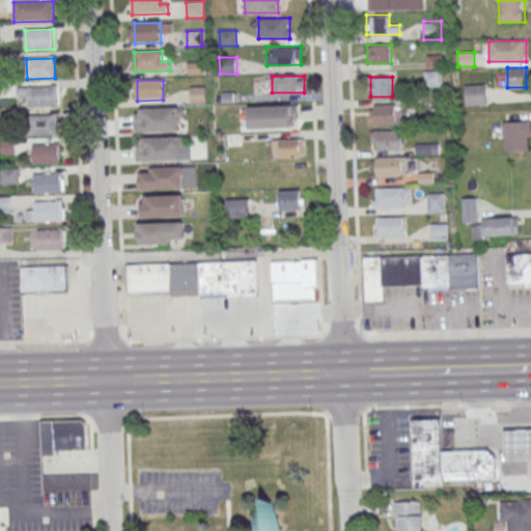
[(486,105),(486,84),(466,84),(466,105),(486,105)]
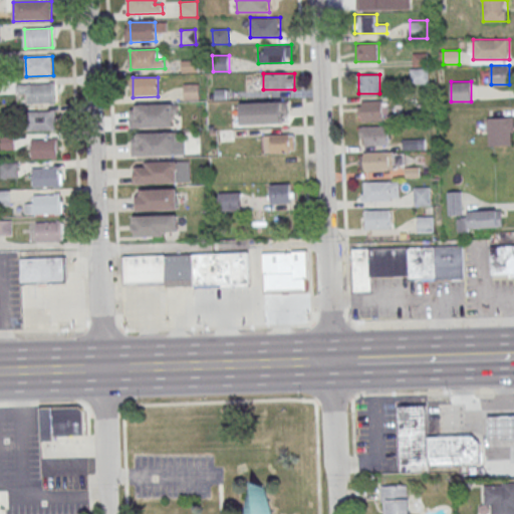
[(55,84),(55,103),(28,104),(28,85),(55,84)]
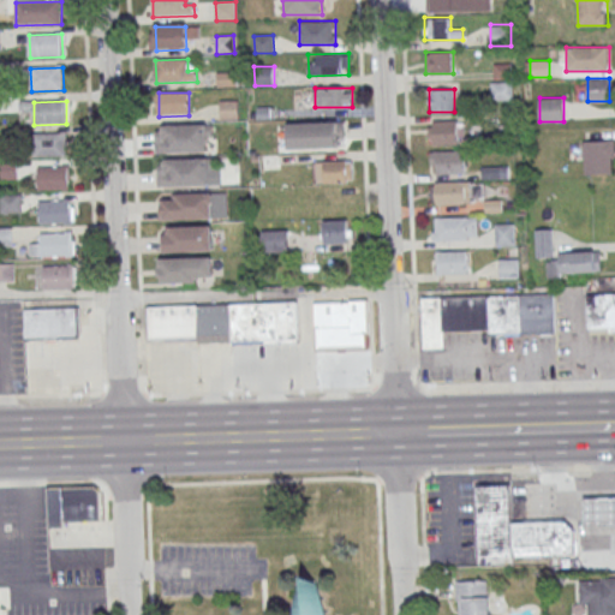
[(220,101),(239,101),(239,120),(221,120),(220,101)]
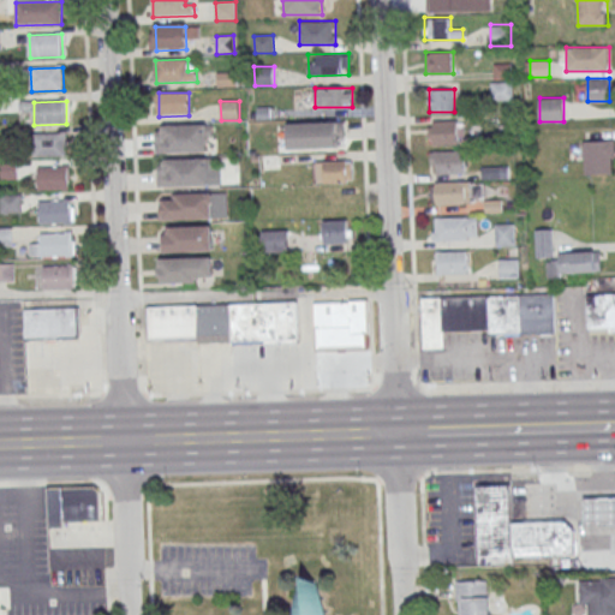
[(464,144),(464,120),(428,120),(428,144),(464,144)]
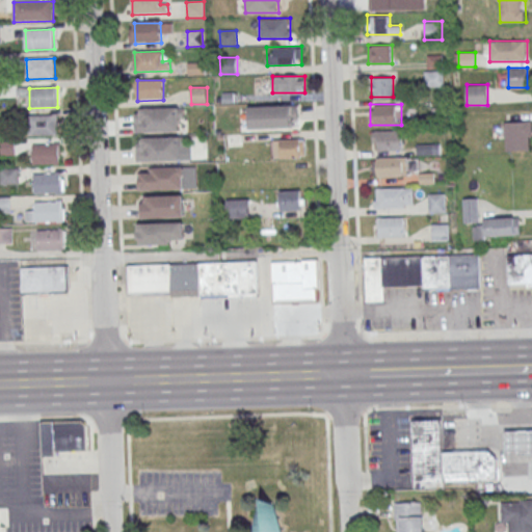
[(249,106),(249,128),(299,127),(299,105),(249,106)]
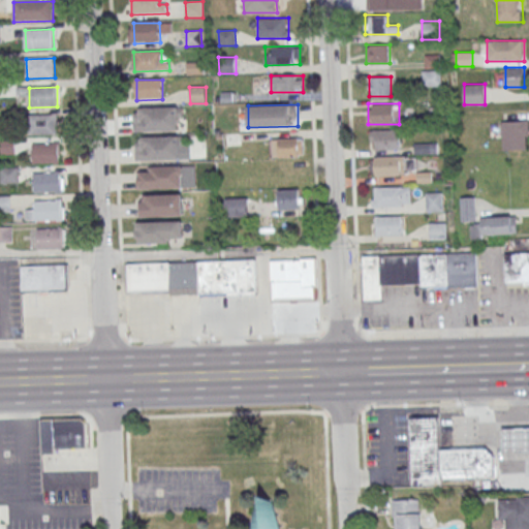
[(134,106),(134,131),(182,131),(182,106),(134,106)]
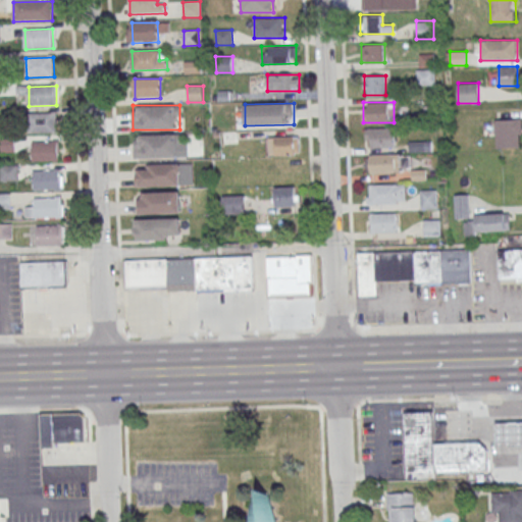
[(56,113),(57,134),(30,134),(29,114),(56,113)]
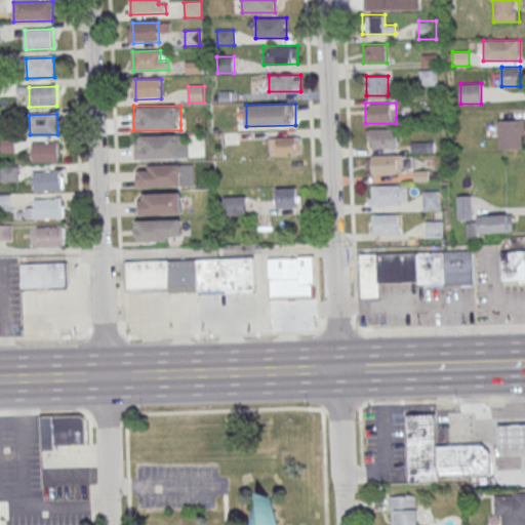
[(524,119),(498,119),(498,148),(524,148),(524,119)]
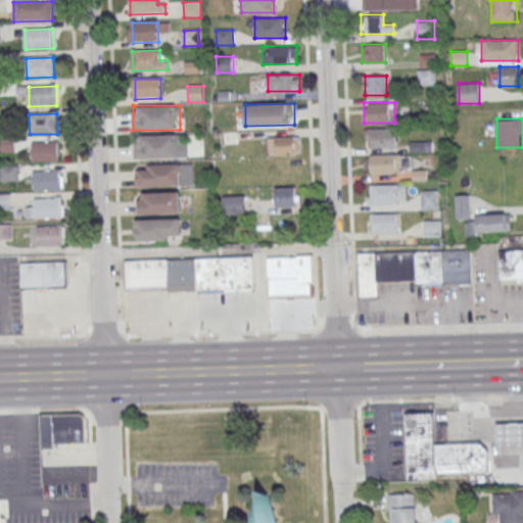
[(396,128),(366,128),(366,146),(396,146),(396,128)]
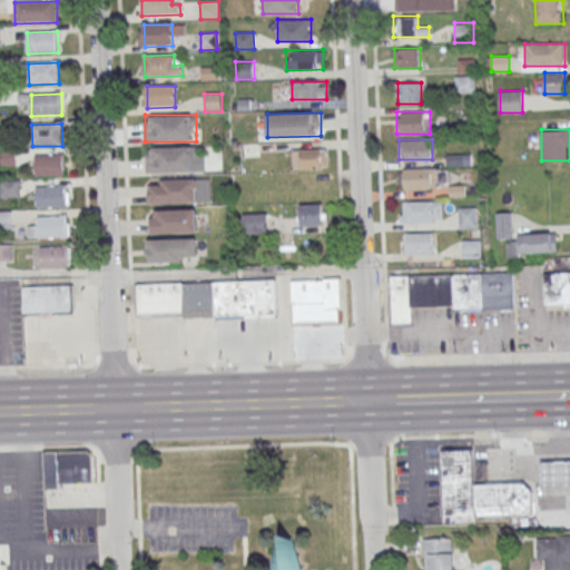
[(146,173),(200,173),(200,146),(146,146),(146,173)]
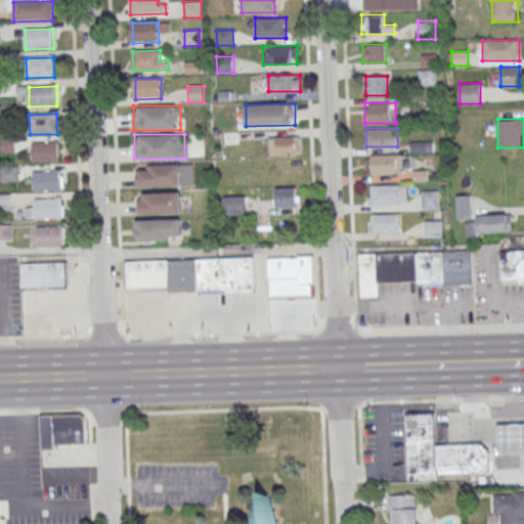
[(301,155),(301,136),(268,136),(268,155),(301,155)]
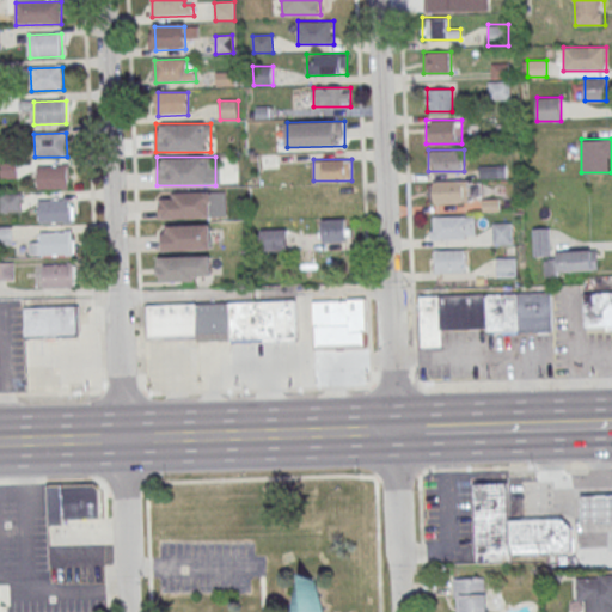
[(0,178),(16,178),(16,163),(0,161),(0,178)]
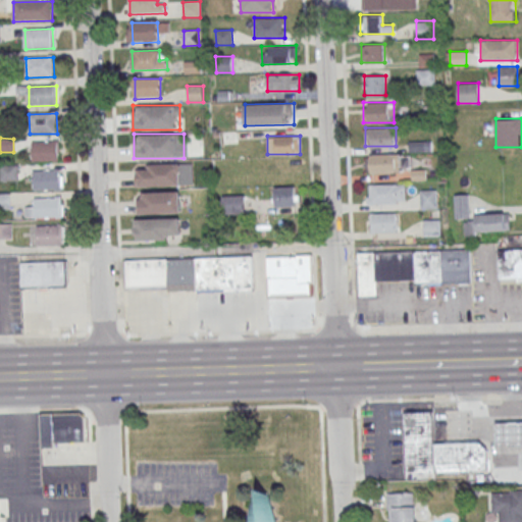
[(432,152),(432,140),(409,140),(409,152),(432,152)]
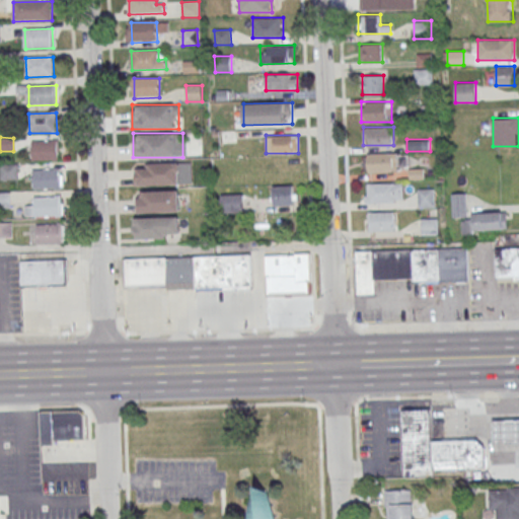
[(59,142),(60,161),(32,162),(31,143),(59,142)]
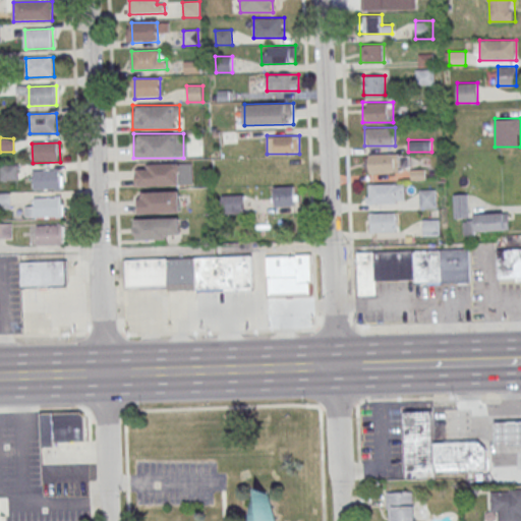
[(407,172),(407,154),(370,154),(370,172),(407,172)]
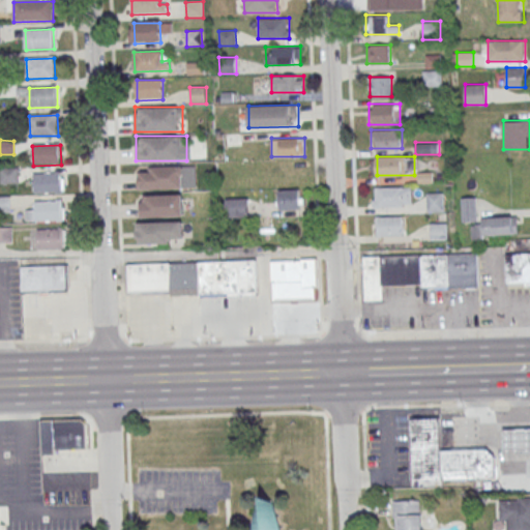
[(183,167),(138,167),(138,188),(183,188),(183,167)]
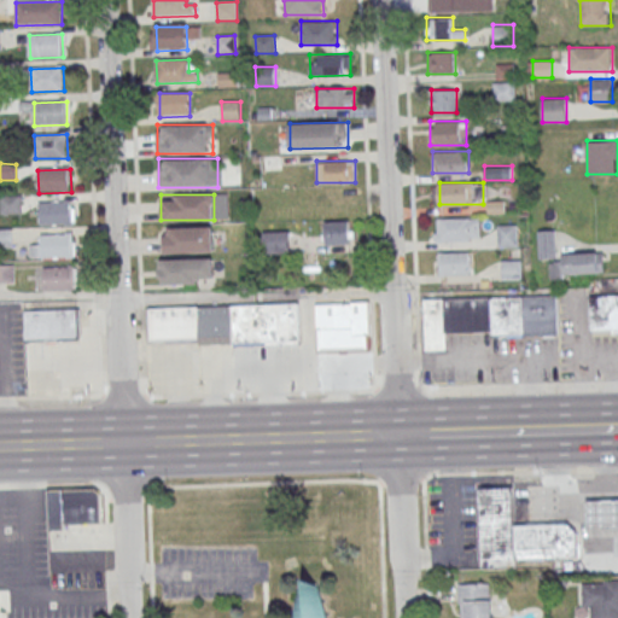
[(1,214),(21,214),(21,197),(1,197),(1,214)]
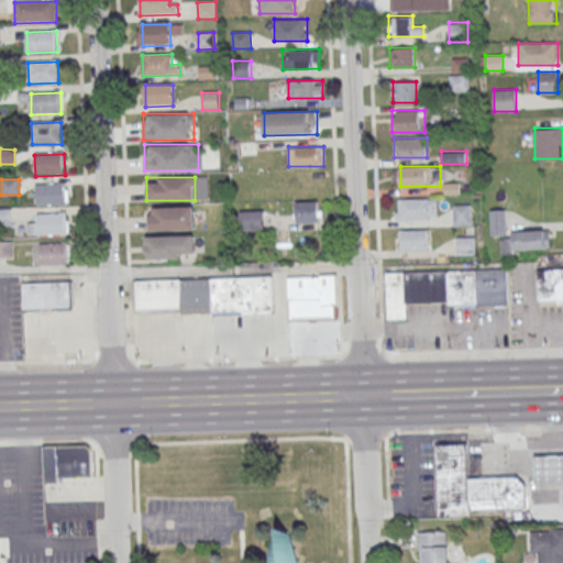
[(66,185),(66,206),(36,207),(36,186),(66,185)]
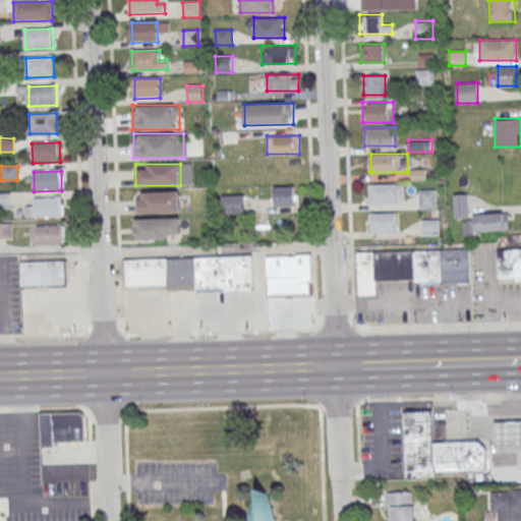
[(366,203),(405,203),(405,183),(366,183),(366,203)]
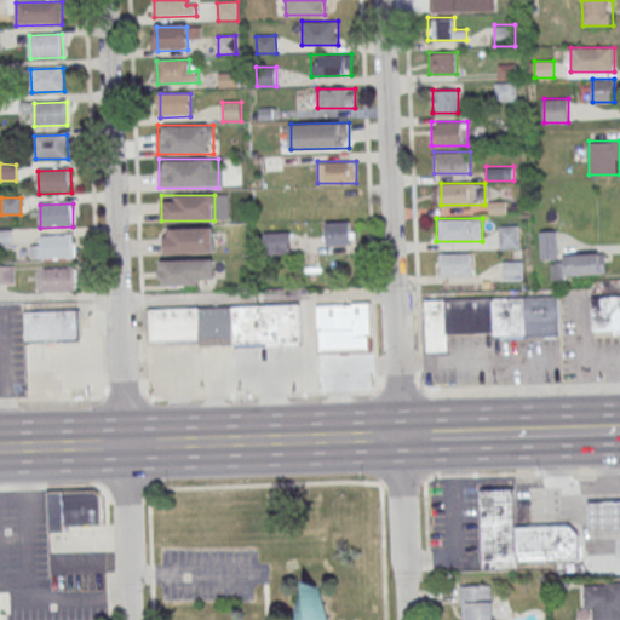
[(325,245),(354,245),(354,220),(325,222),(325,245)]
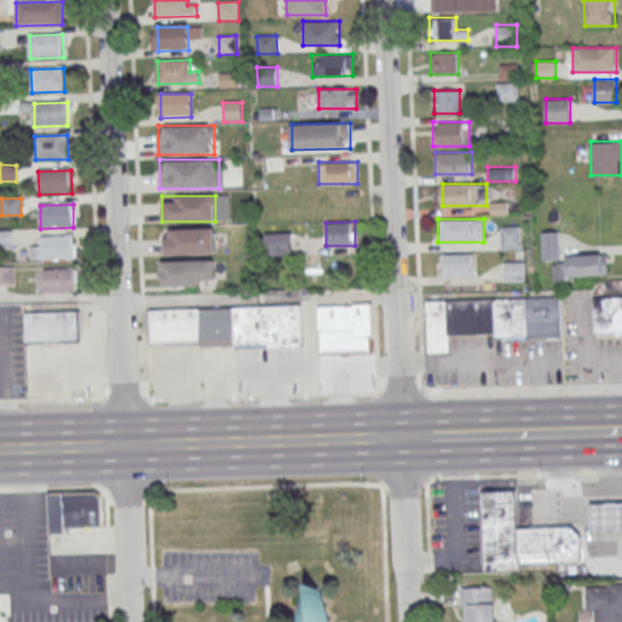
[(521,226),(501,226),(501,247),(521,247),(521,226)]
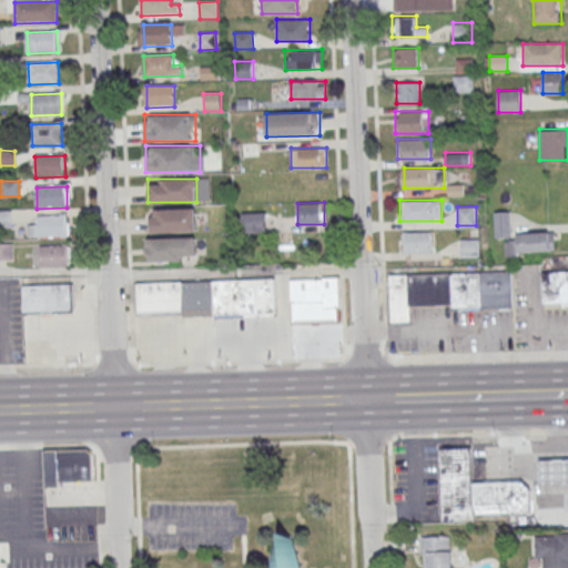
[(196,232),(196,209),(150,209),(150,232),(196,232)]
